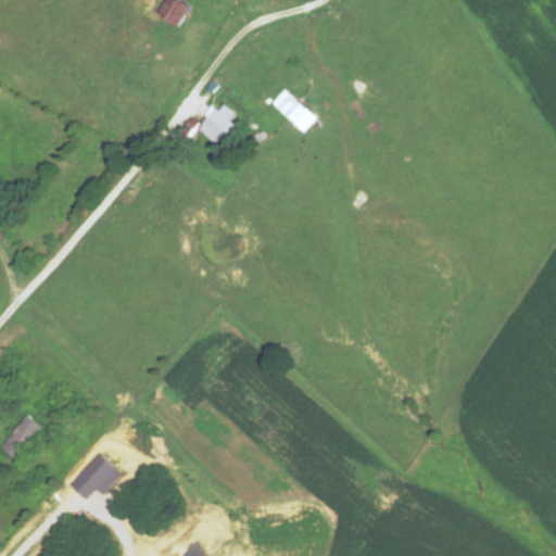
[(192,5),(179,0),(168,0),(162,19),(182,27),(192,5)]
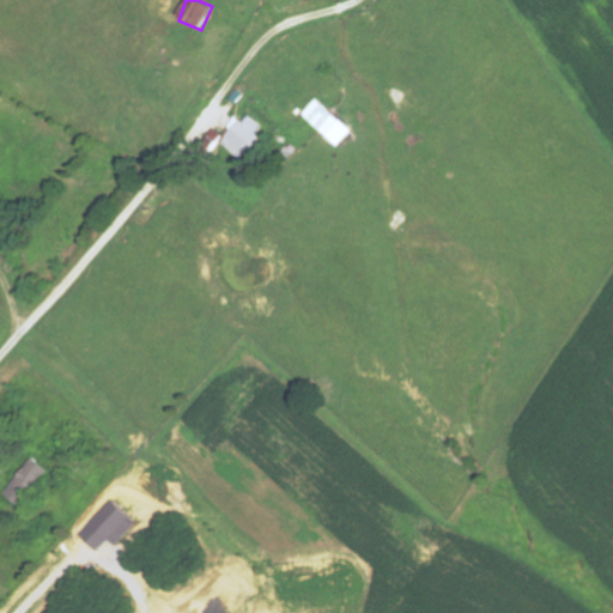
[(351,132),(316,98),(302,114),(337,146),(351,132)]
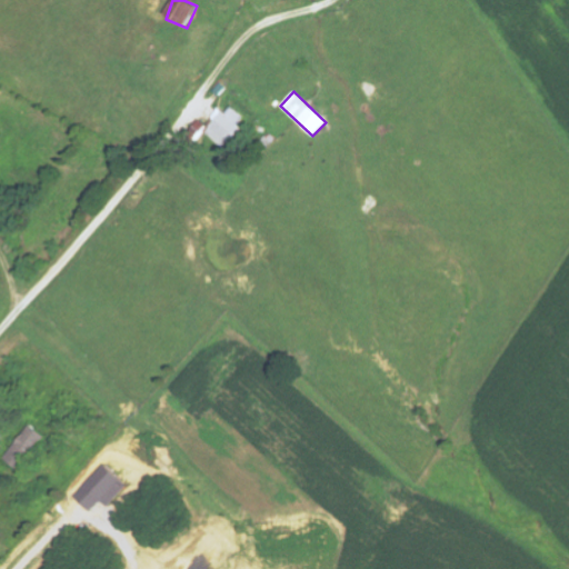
[(219,108),(211,117),(216,121),(207,133),(226,148),(248,118),(231,106),(226,112),(219,108)]
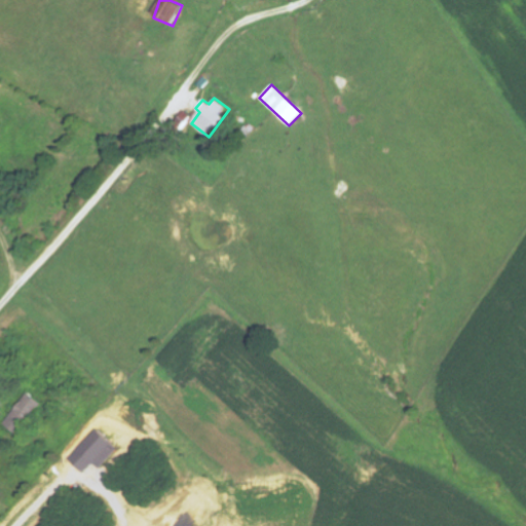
[(193,117),(184,111),(176,122),(184,129),(193,117)]
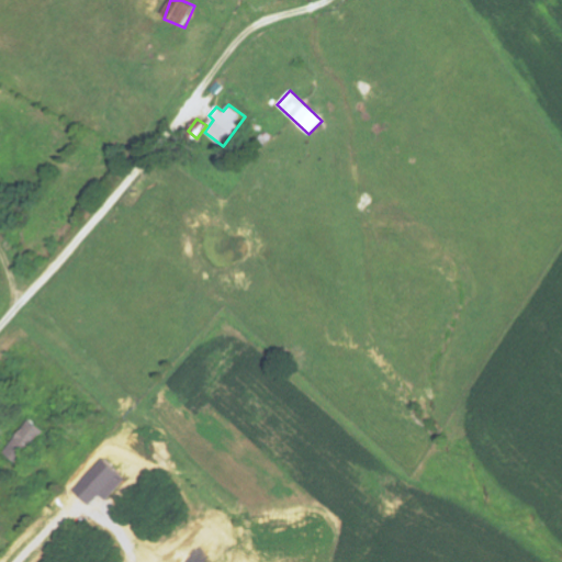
[(24,465),(47,430),(29,419),(6,453),(24,465)]
